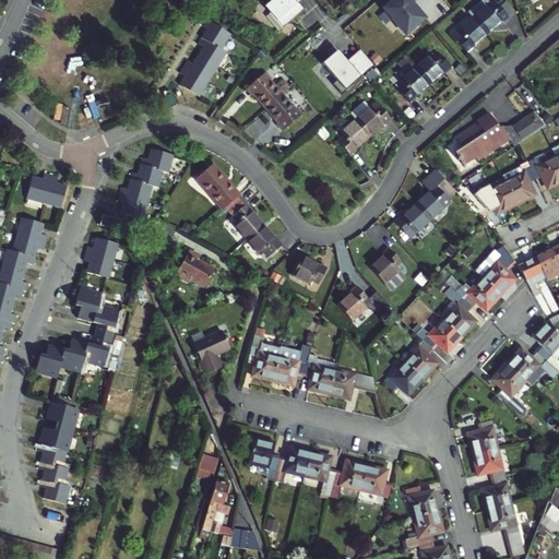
[(271,0),(264,7),(283,27),(304,10),(296,1),(295,2),(293,0),(271,0)]
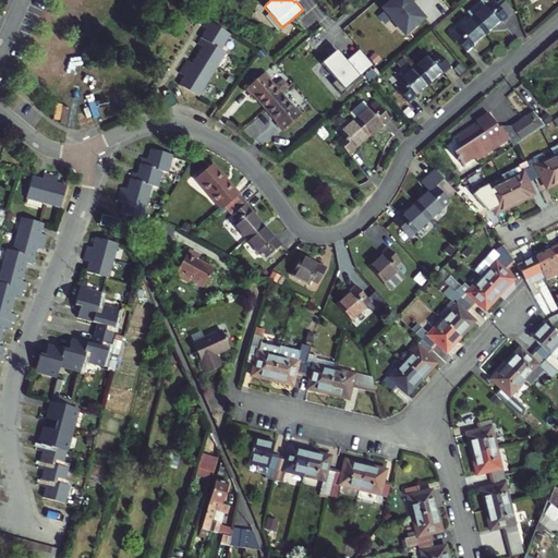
[(408,0),(392,0),(383,9),(405,35),(425,17),(417,9),(416,10),(408,0)]
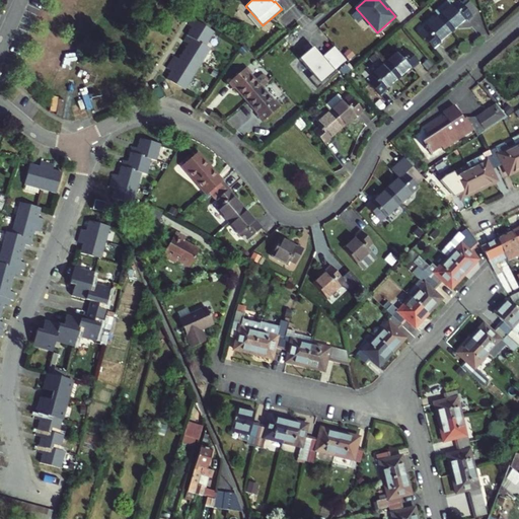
[(453,4),(439,16),(452,31),(466,18),(467,19),(471,15),(460,3),(455,7),(453,4)]
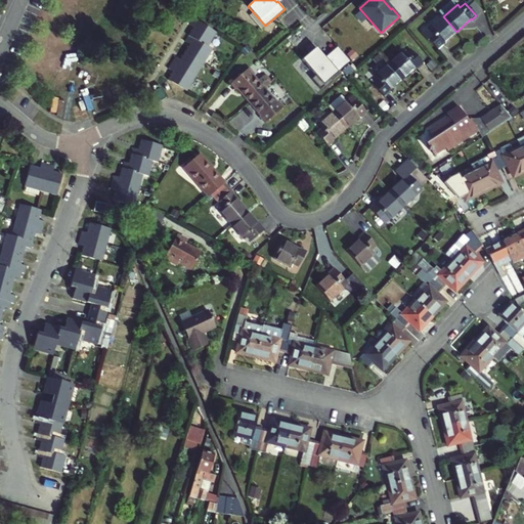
[(442,44),(456,32),(443,16),(430,29),(428,27),(422,33),(428,40),(429,39),(439,49),(443,45),(442,44)]
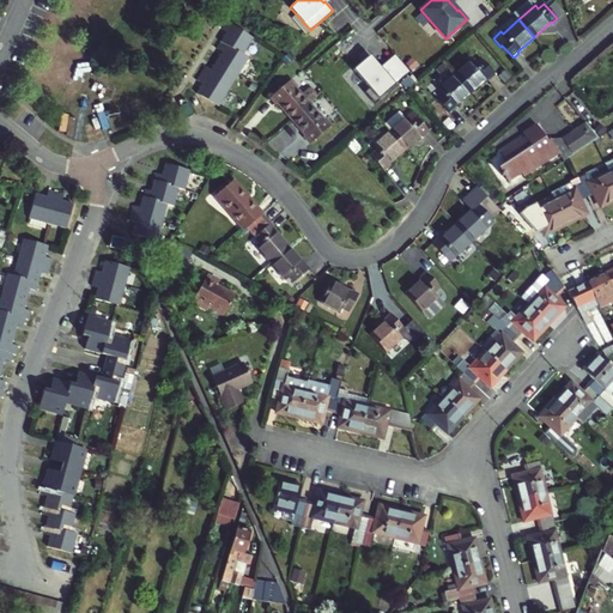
[(198,92),(200,93),(238,30),(225,22),(222,29),(226,31),(217,48),(223,52),(212,68),(206,66),(198,80),(204,83),(198,92)]
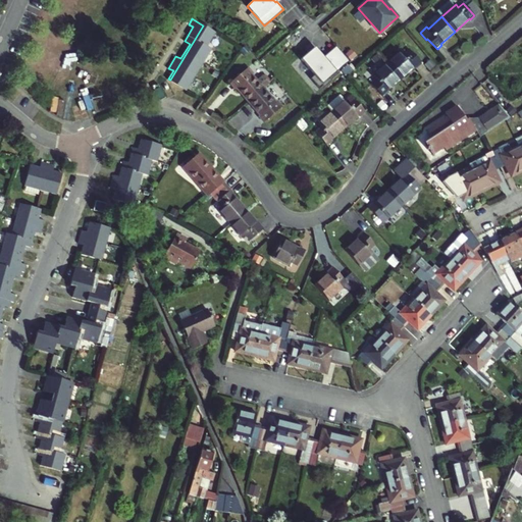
[(215,33),(203,25),(170,80),(188,90),(215,43),(210,41),(215,33)]
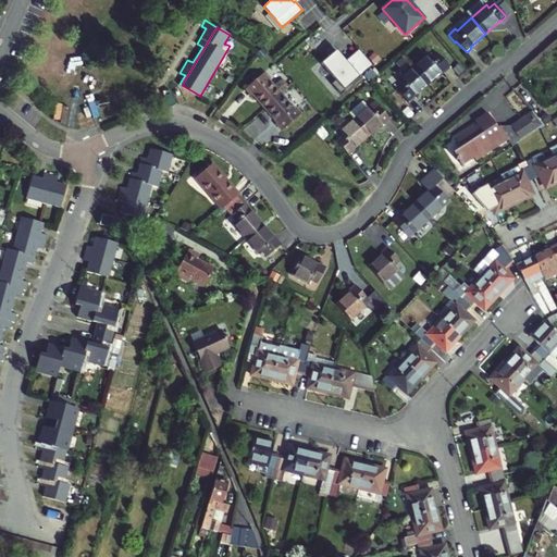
[(359,49),(353,54),(367,71),(373,65),(359,49)]
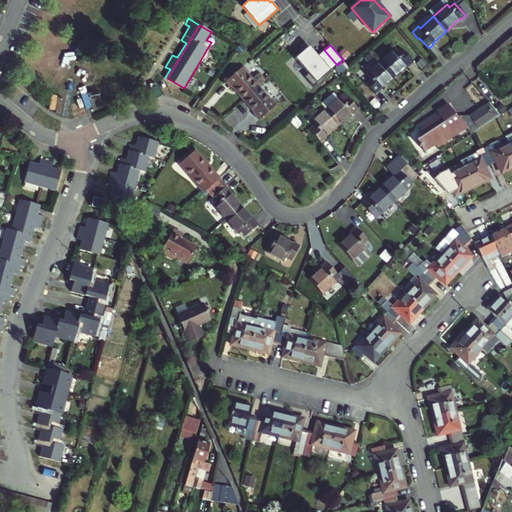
[(324,76),(337,65),(324,50),(317,56),(310,47),(304,53),(300,47),(299,48),(302,51),(295,58),(308,74),(305,77),(313,87),(324,77),(324,76)]
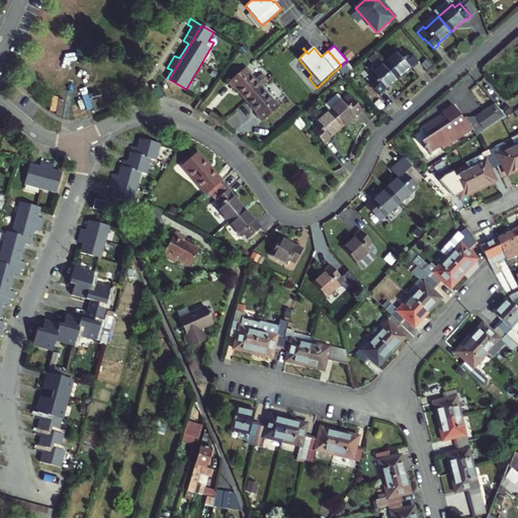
[(399,51),(384,63),(398,77),(412,65),(413,67),(418,62),(407,50),(402,54),(399,51)]
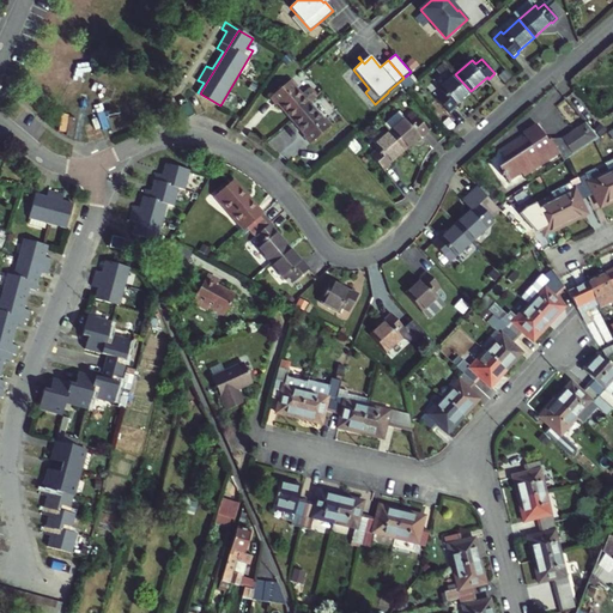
[(455,105),(471,91),(455,74),(439,89),(442,91),(436,97),(450,113),(456,108),(455,105)]
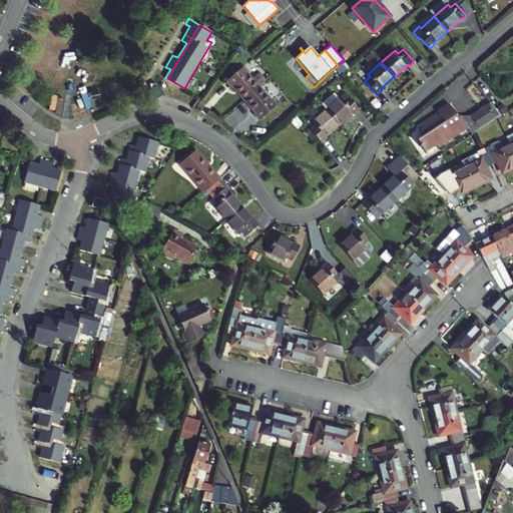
[(265,78),(264,76),(263,77),(260,74),(259,73),(252,79),(247,73),(249,72),(244,66),(226,82),(231,87),(232,86),(244,99),(260,87),(266,81),(264,79),(265,78)]
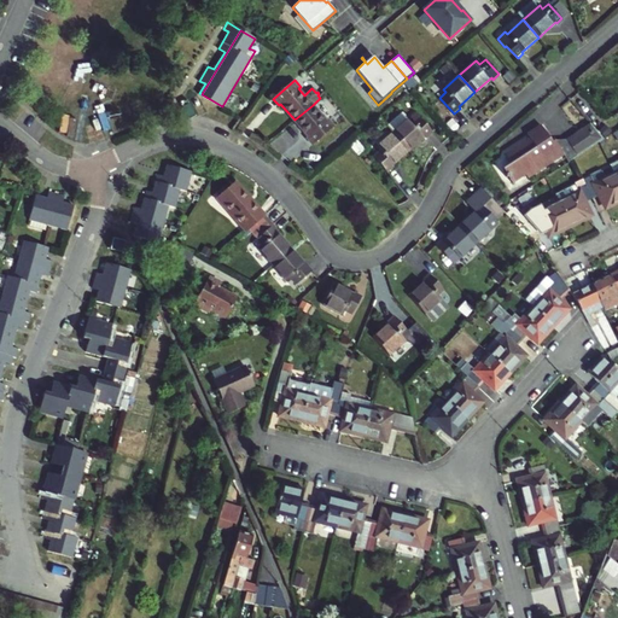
[(313,145),(326,133),(334,127),(327,120),(326,121),(313,105),(295,120),(308,135),(305,138),(313,145)]
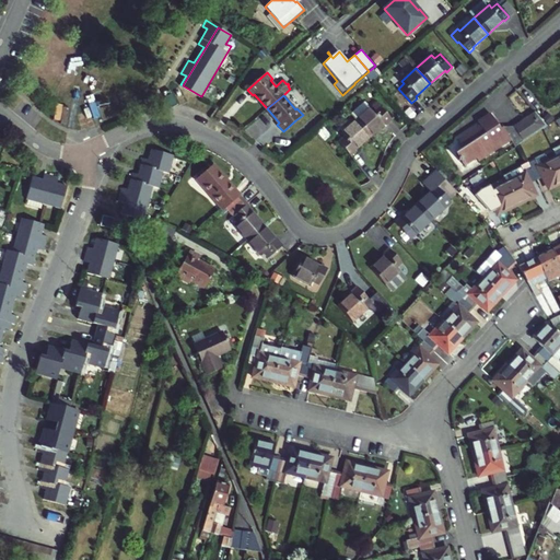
[(350,114),(356,120),(370,136),(385,123),(386,125),(392,119),(380,105),(374,109),(371,106),(370,107),(364,101),(350,114)]
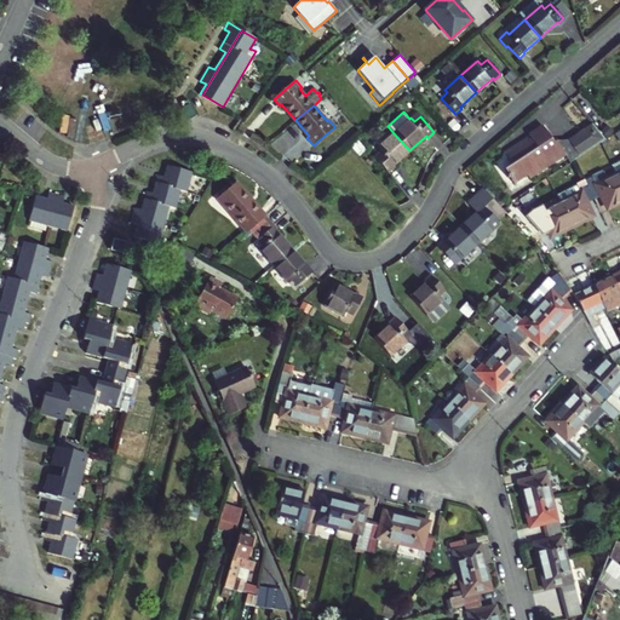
[(568,141),(579,156),(581,155),(606,139),(593,124),(568,141)]
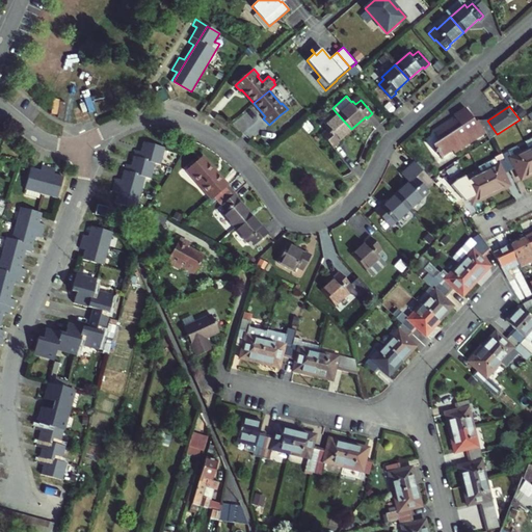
[(432,145),(440,157),(451,150),(453,154),(484,133),(477,122),(474,124),(464,109),(453,117),(454,121),(450,124),(451,125),(445,129),(444,127),(434,133),(439,141),(432,145)]
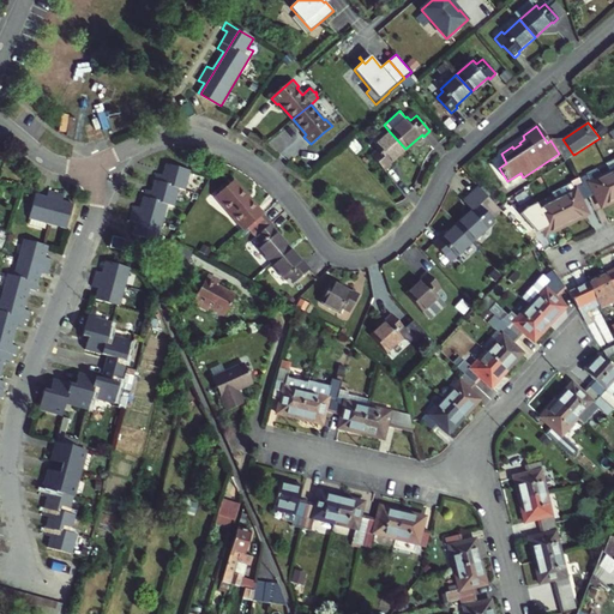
[(389,163),(405,149),(390,132),(373,146),(378,150),(371,156),(384,170),(391,166),(389,163)]
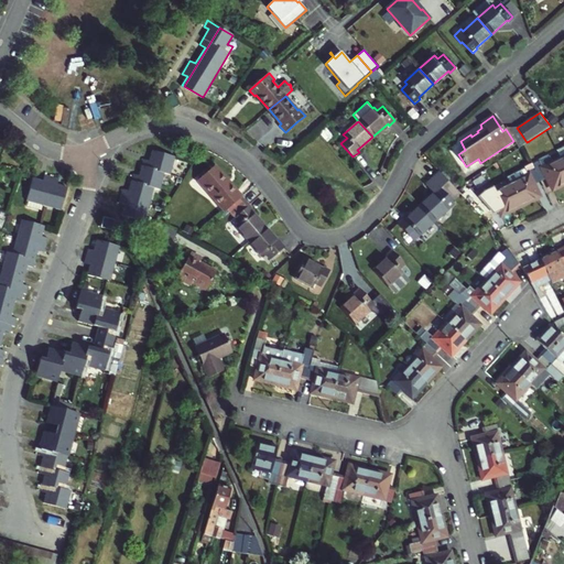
[(517,128),(508,133),(513,141),(518,148),(527,142),(517,128)]
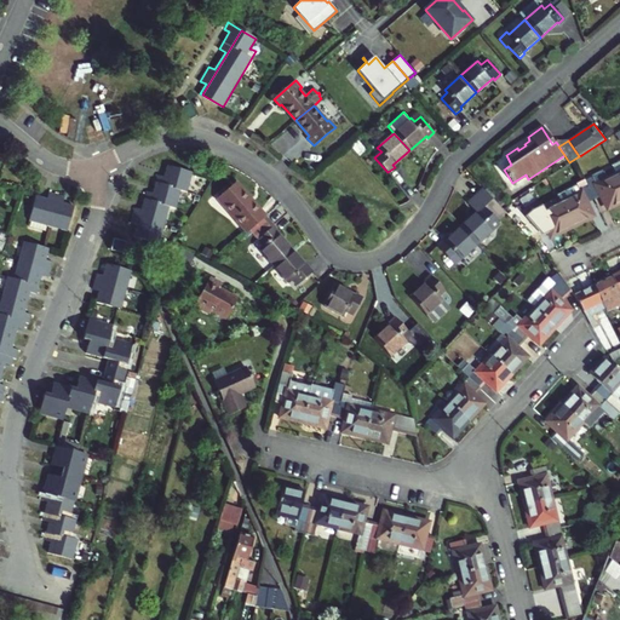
[(193,173),(168,166),(166,177),(159,174),(154,193),(147,190),(142,210),(136,207),(132,224),(137,225),(135,236),(160,242),(170,205),(177,206),(182,190),(188,193),(193,173)]
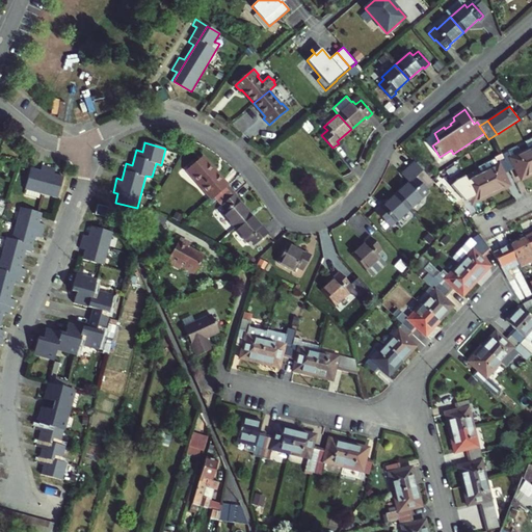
[(506,163),(510,171),(516,168),(523,179),(531,173),(531,153),(530,150),(522,154),(519,148),(503,156),(504,159),(506,163)]
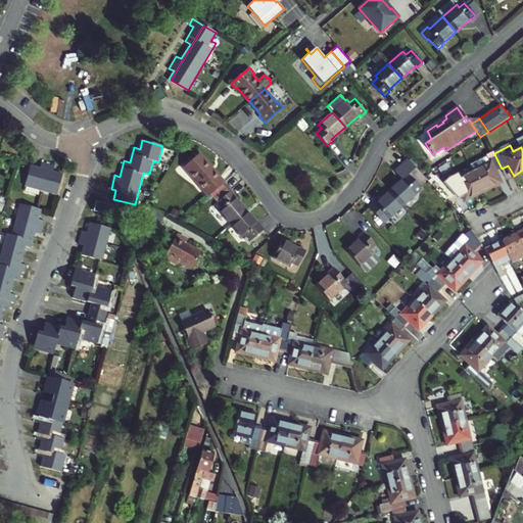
[(184,168),(208,196),(224,183),(199,153),(184,168)]
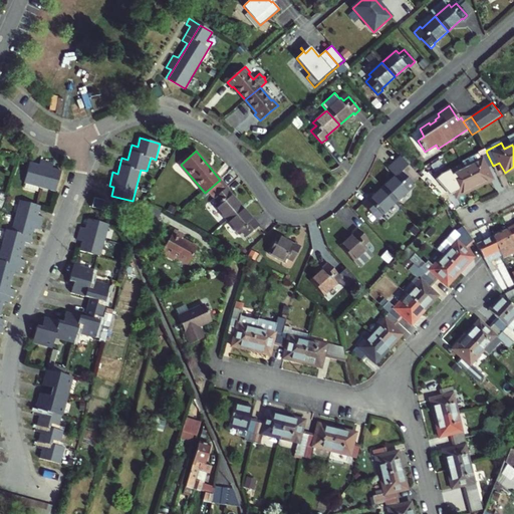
[(416,172),(401,155),(388,167),(396,176),(382,188),(396,202),(409,190),(406,187),(419,175),(416,172)]
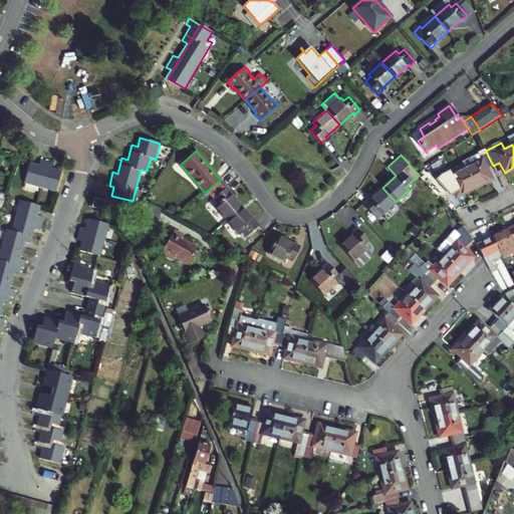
[(437,171),(450,163),(446,156),(432,164),(437,171)]
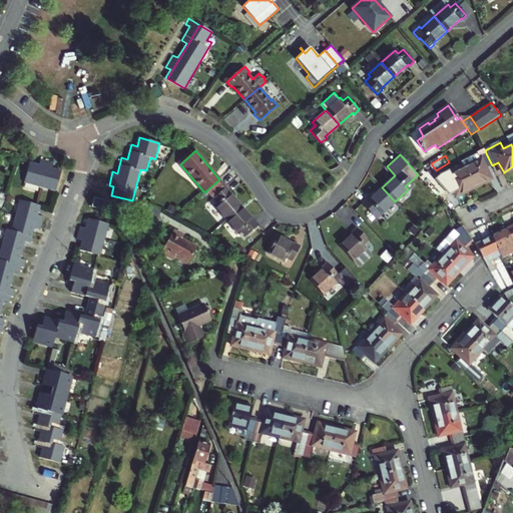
[(466,171),(473,187),(491,178),(486,168),(492,165),(488,157),(481,161),(479,157),(463,165),(466,171)]
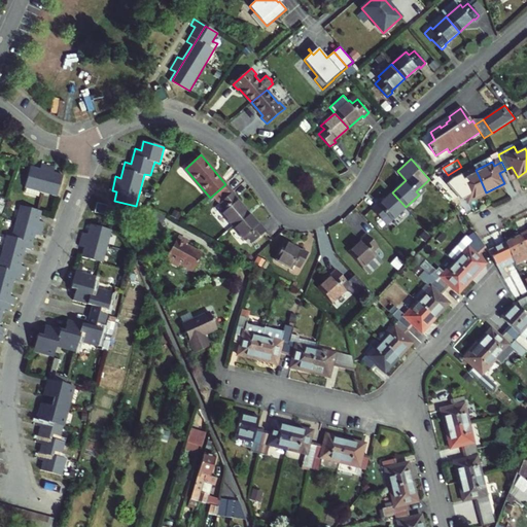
[(63,174),(54,172),(55,167),(42,163),(40,169),(31,166),(26,187),(58,196),(63,174)]
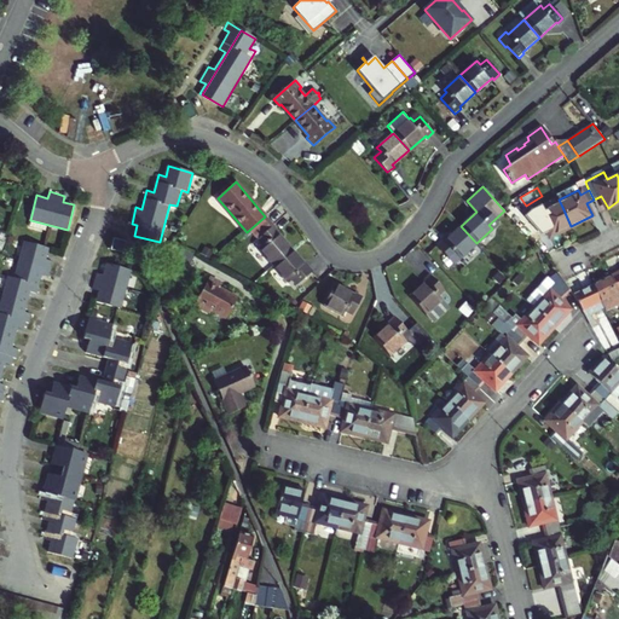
[(541,214),(532,218),(537,227),(544,224),(550,236),(571,226),(562,207),(542,217),(541,214)]
